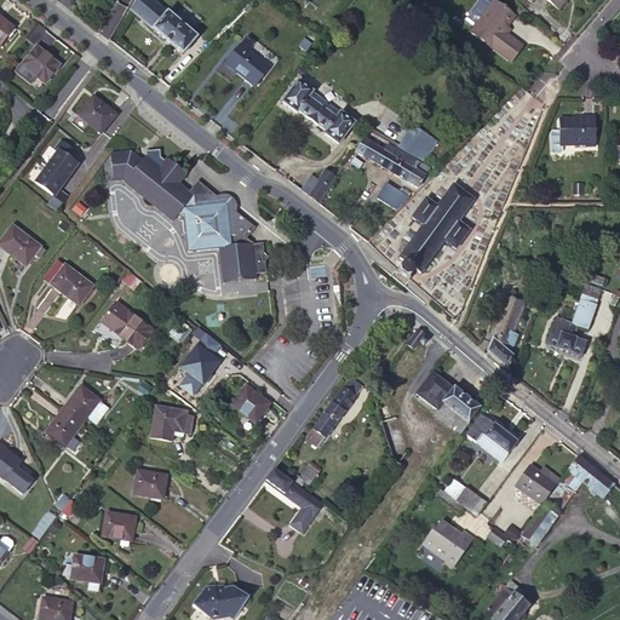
[(138,0),(128,11),(182,56),(196,39),(150,0),(138,0)]
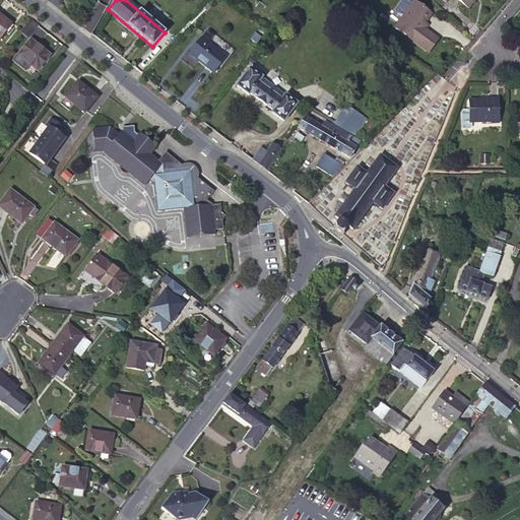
[(418,30),(423,25),(431,14),(413,2),(412,3),(408,0),(403,0),(396,11),(396,14),(401,18),(393,28),(428,53),(437,40),(424,29),(421,33),(418,30)]
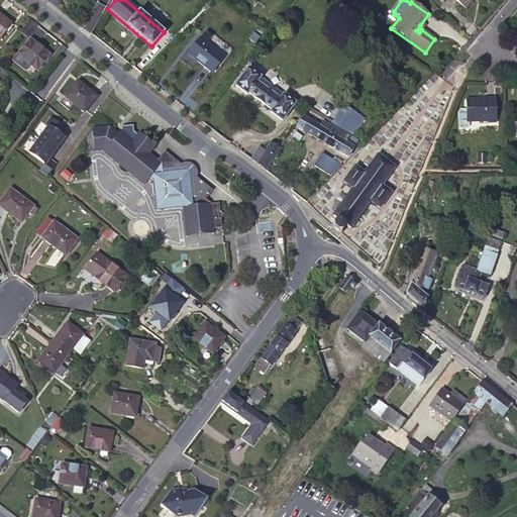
[(472,0),(454,0),(464,8),(472,0)]
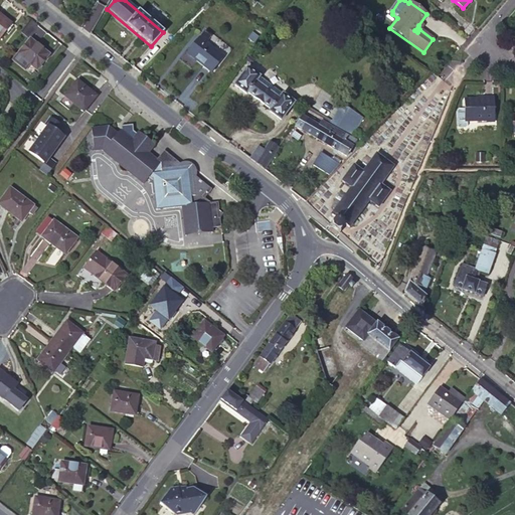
[(10,24),(0,15),(0,36),(5,31),(10,25),(10,24)]
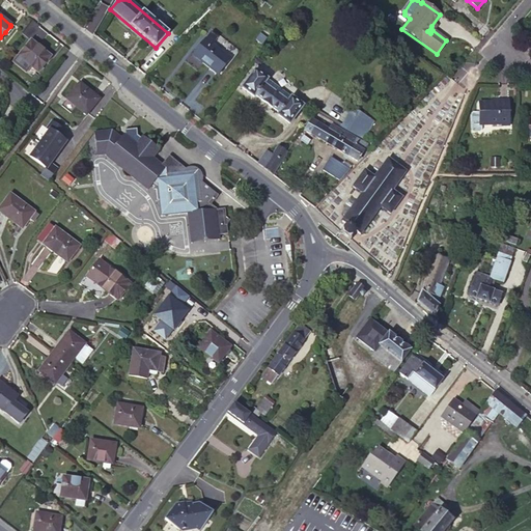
[(30,40),(12,62),(25,73),(27,71),(32,76),(36,72),(37,72),(50,57),(30,40)]
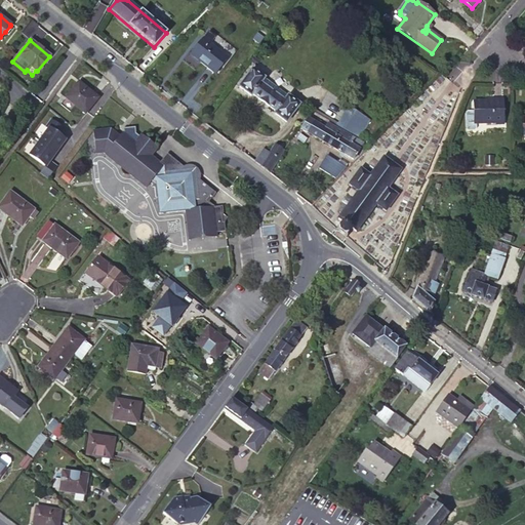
[(227,58),(202,40),(190,54),(215,74),(227,58)]
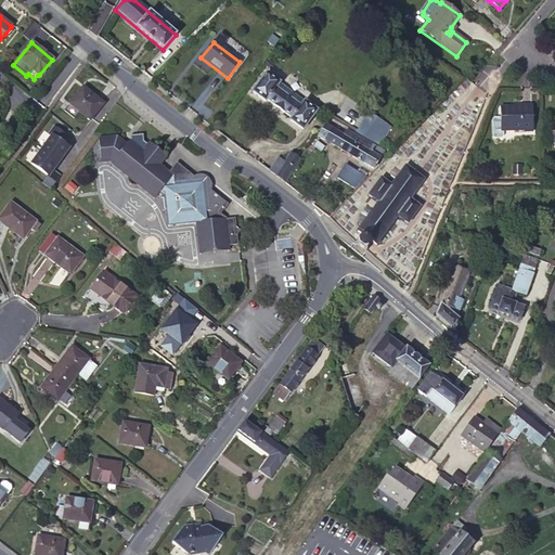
[(301,129),(315,111),(304,102),(299,108),(273,89),(278,82),(266,74),(253,92),(265,102),(266,100),(292,118),(289,120),(301,129)]
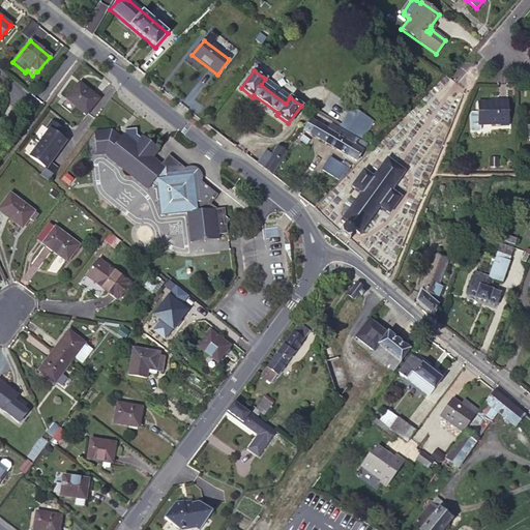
[(79,84),(60,106),(70,113),(75,107),(86,115),(98,99),(79,84)]
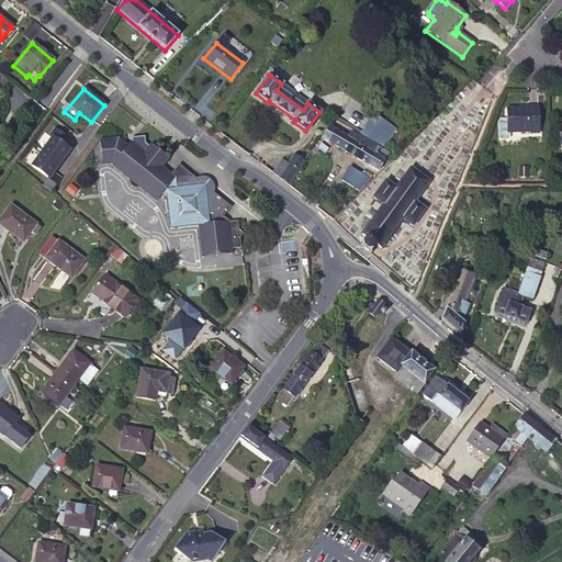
[(498,137),(499,139),(506,139),(508,137),(508,132),(530,131),(539,131),(538,107),(527,107),(527,109),(506,109),(506,120),(499,120),(498,121),(498,137)]
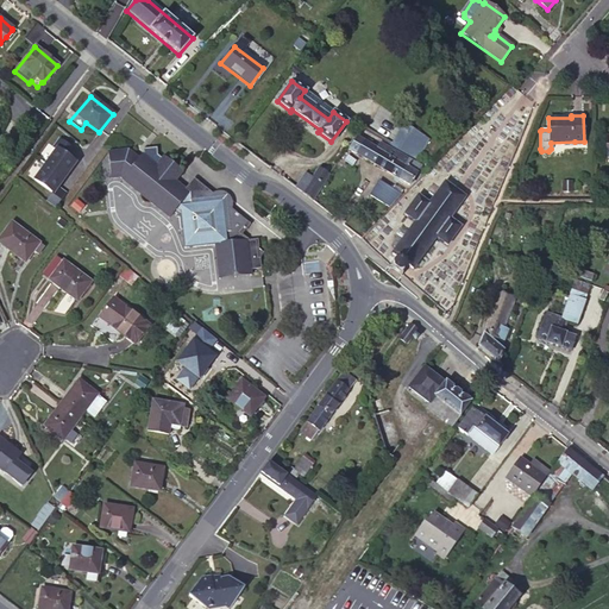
[(390,145),(415,161),(424,146),(400,130),(390,145)]
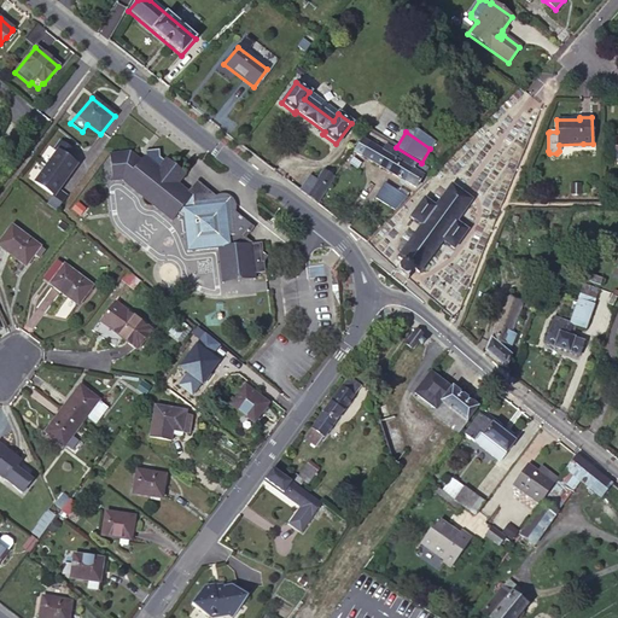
[(361,138),(353,151),(415,187),(426,169),(391,147),(388,152),(361,138)]
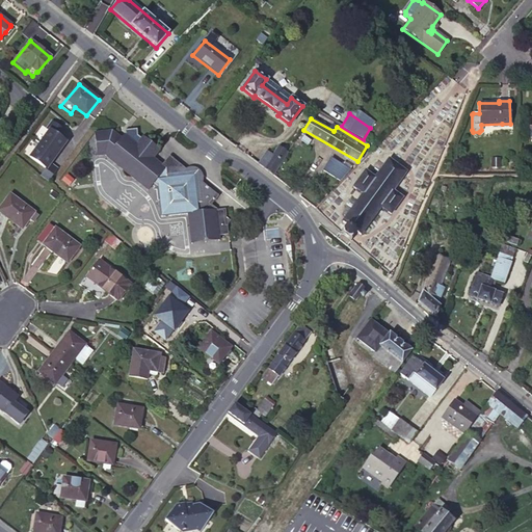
[(50,123),(46,129),(48,131),(28,158),(45,169),(40,177),(47,183),(56,170),(49,164),(64,142),(58,138),(62,131),(50,123)]
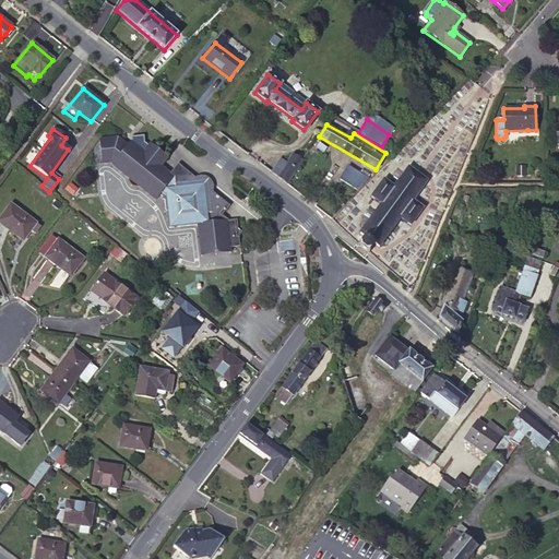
[(138,187),(139,187),(155,200),(161,192),(166,197),(169,228),(198,226),(199,241),(222,240),(223,249),(229,248),(239,248),(238,239),(241,234),(237,230),(236,221),(226,221),(226,219),(222,216),(229,206),(212,192),(212,191),(213,190),(213,189),(213,188),(213,187),(212,186),(212,185),(212,183),(211,182),(210,181),(210,180),(209,180),(207,179),(206,178),(205,178),(204,177),(203,177),(202,177),(201,177),(200,177),(199,177),(198,177),(197,178),(195,178),(194,179),(177,164),(169,174),(159,167),(165,161),(163,158),(165,156),(153,146),(151,149),(147,146),(142,153),(129,143),(127,146),(117,139),(98,141),(102,165),(110,164),(128,178),(128,179),(128,180),(128,181),(129,182),(129,183),(130,185),(131,186),(132,186),(133,187),(134,187),(135,187),(137,187),(138,187)]
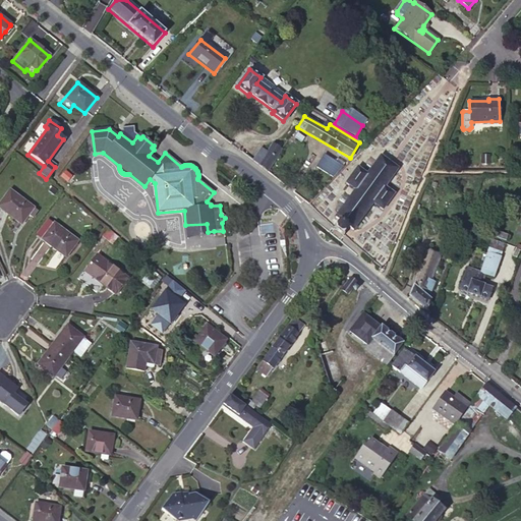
[(252,162),(267,172),(281,150),(273,143),(266,153),(261,150),(252,162)]
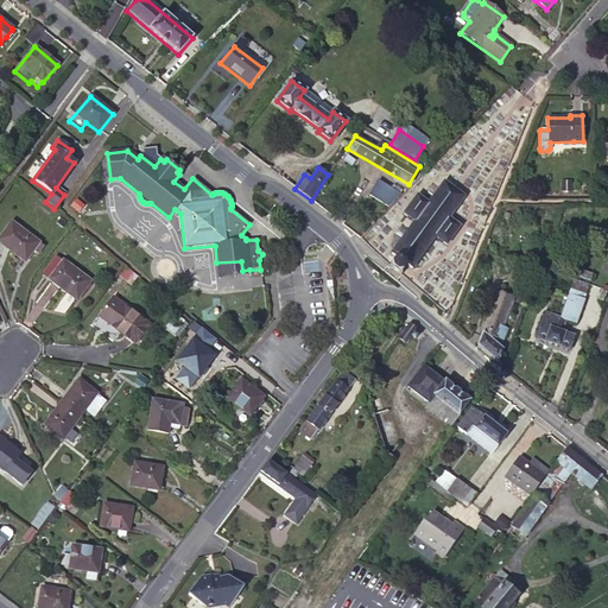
[(349,176),(342,170),(334,179),(342,187),(349,176)]
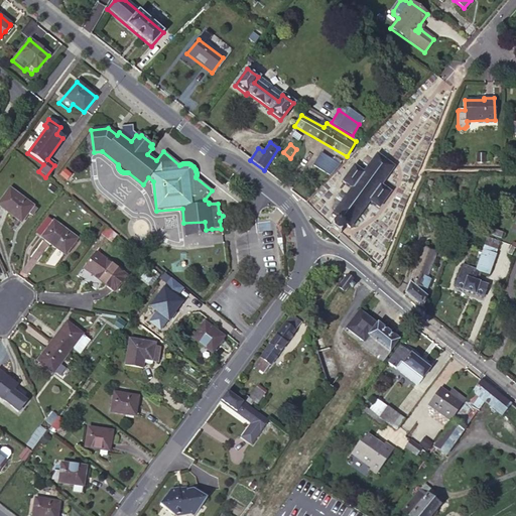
[(343,165),(320,154),(316,161),(317,161),(336,170),(337,171),(343,165)]
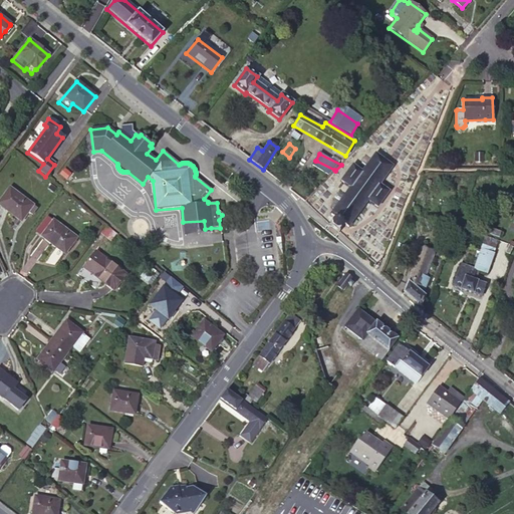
[(335,218),(329,225),(337,232),(343,224),(348,227),(367,200),(377,207),(388,192),(378,185),(392,167),(373,155),(360,173),(352,167),(341,182),(349,188),(330,215),(335,218)]
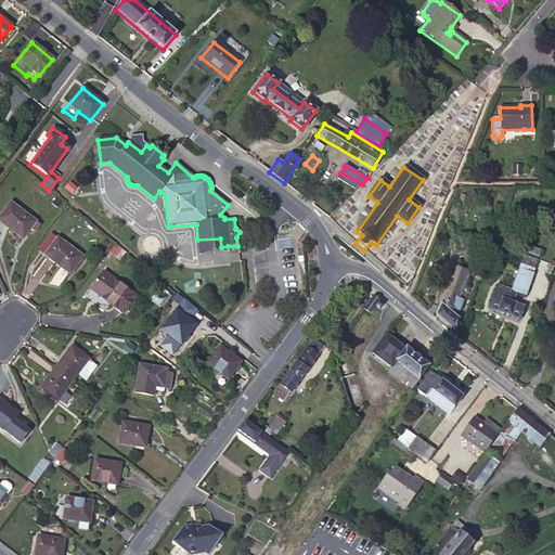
[(341,173),(337,180),(356,190),(361,183),(341,173)]
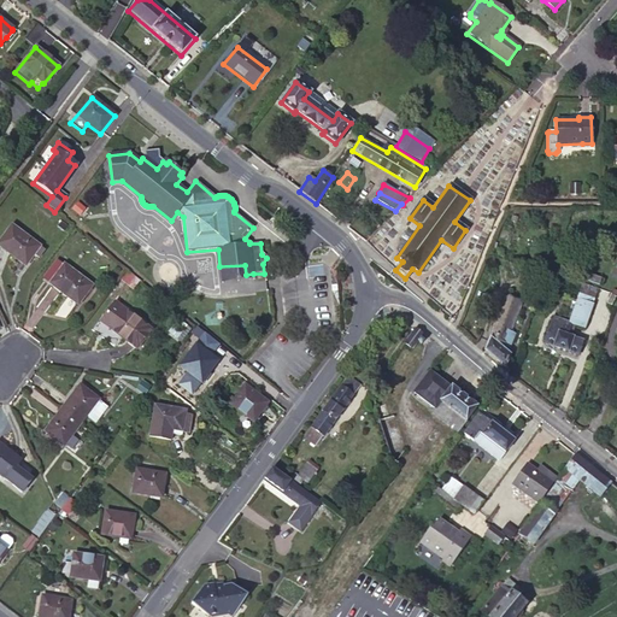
[(39,247),(11,227),(0,240),(0,247),(24,265),(39,247)]
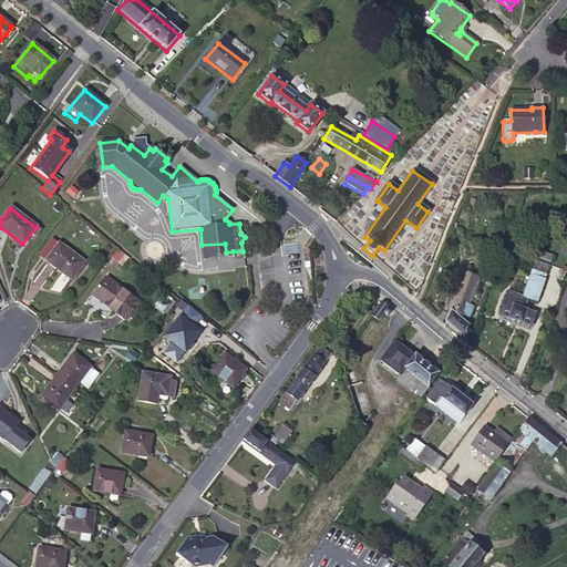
[(113,253),(116,248),(103,238),(100,241),(113,253)]
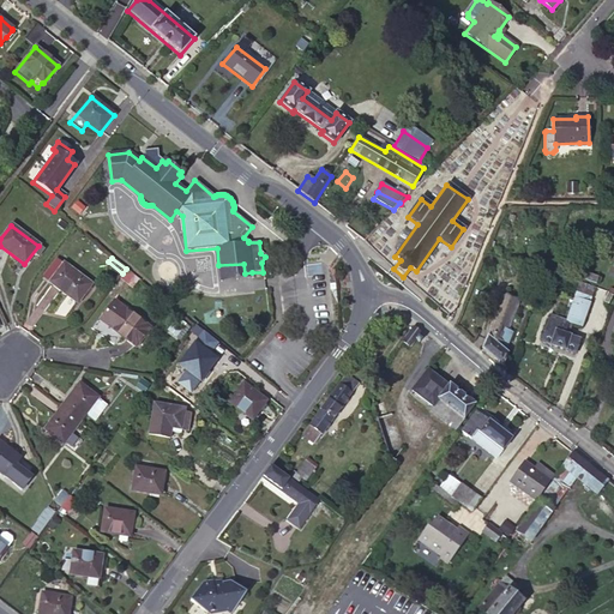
[(49,283),(77,304),(90,284),(62,265),(61,265),(54,260),(42,276),(50,282),(49,283)]
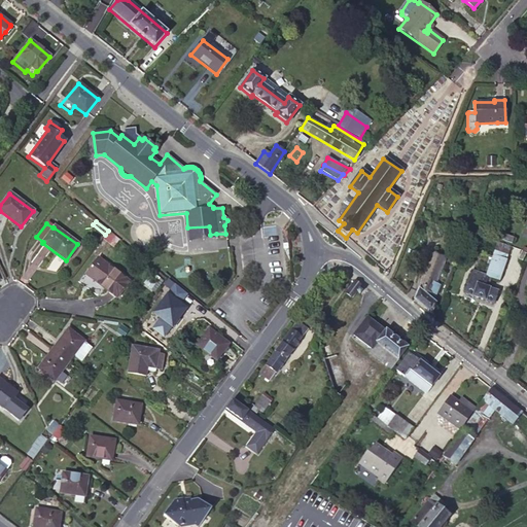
[(217,240),(216,234),(210,235),(209,226),(187,227),(189,242),(217,240)]
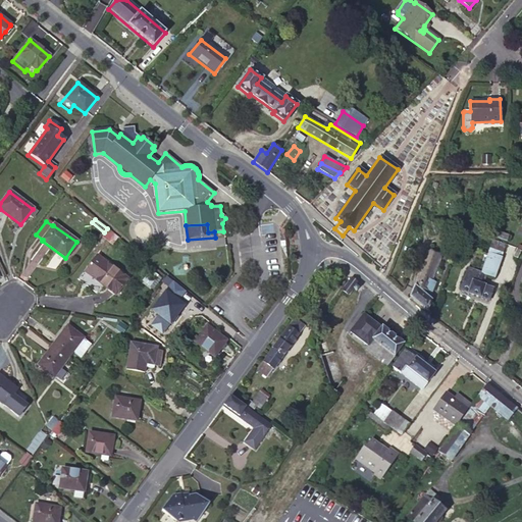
[(105,232),(102,238),(112,246),(115,241),(105,232)]
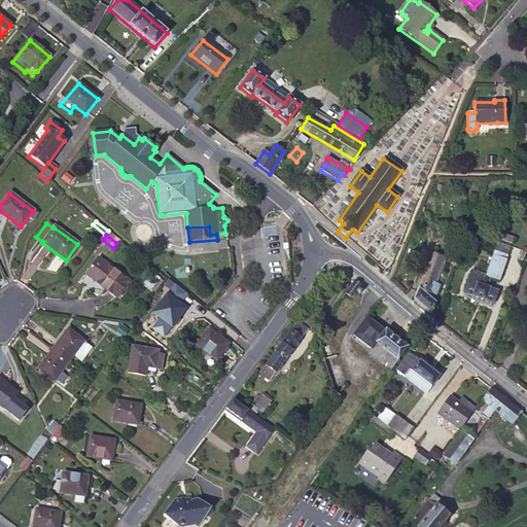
[(510,247),(497,243),(485,277),(471,272),(464,293),(493,304),(497,292),(484,287),(487,277),(498,281),(510,247)]
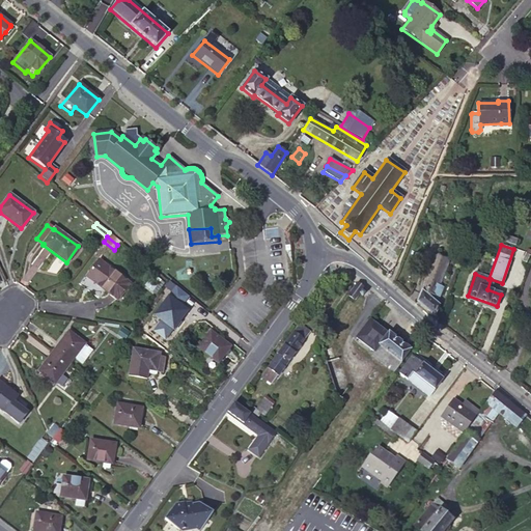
[(439,305),(437,303),(432,300),(436,294),(441,296),(443,288),(438,286),(450,258),(441,254),(439,259),(437,258),(417,302),(435,316),(439,305)]
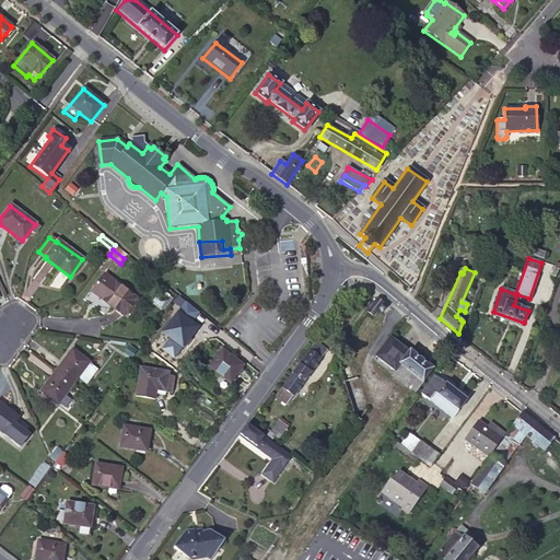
[(124,316),(135,299),(103,276),(91,292),(124,316)]
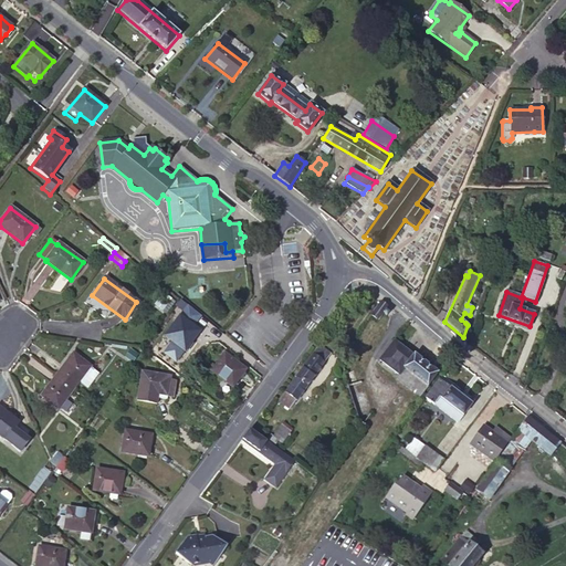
[(164,313),(173,301),(165,295),(156,306),(164,313)]
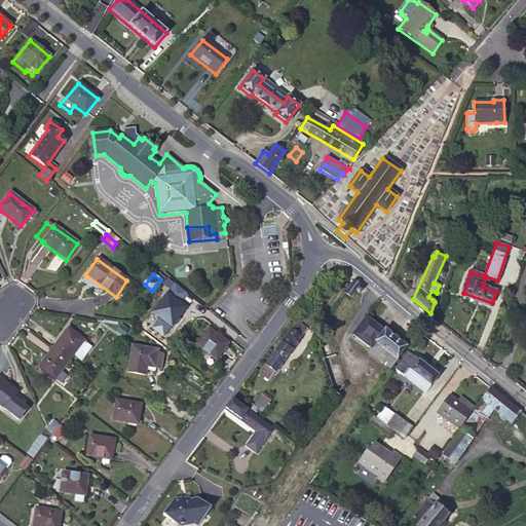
[(164,283),(160,279),(152,291),(156,294),(164,283)]
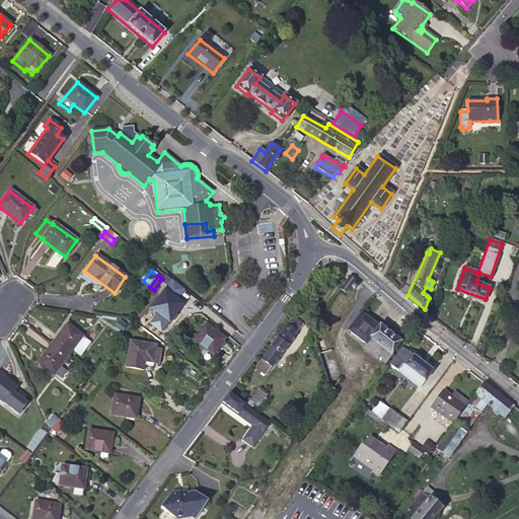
[(356,281),(350,276),(340,288),(346,293),(351,287),(354,289),(357,286),(354,283),(356,281)]
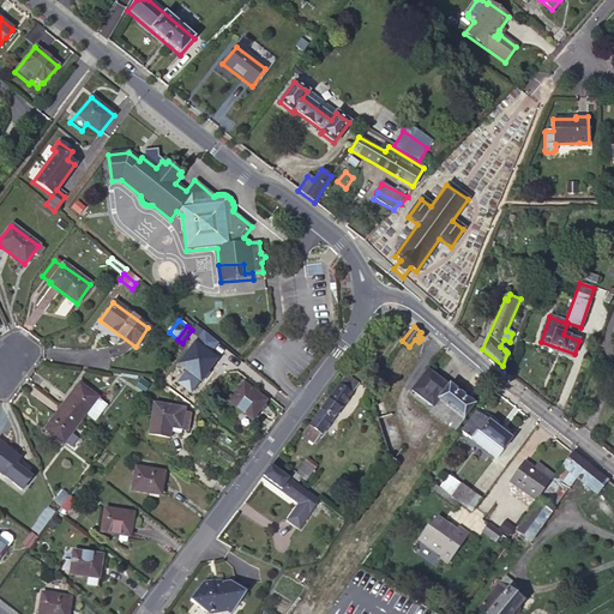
[(215,363),(208,357),(217,347),(204,335),(178,368),(186,374),(178,385),(188,395),(197,384),(198,384),(199,383),(202,385),(209,377),(206,374),(215,363)]
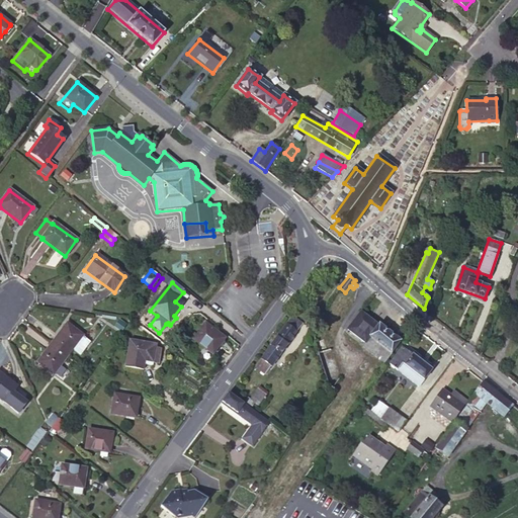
[(377,326),(360,313),(347,329),(364,342),(362,345),(383,361),(400,341),(377,325),(377,326)]
